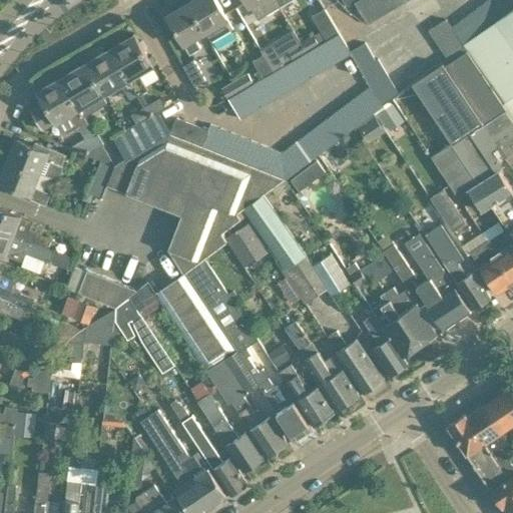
[(216,0),(189,0),(188,1),(205,31),(211,41),(233,28),(216,0)]
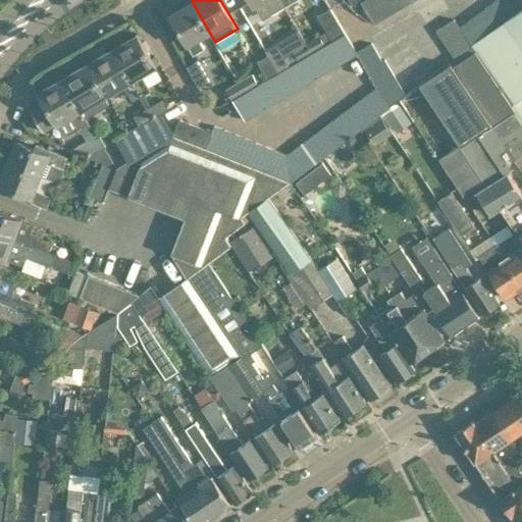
[(251,0),(260,15),(268,11),(271,14),(283,7),(281,3),(279,0),(251,0)]
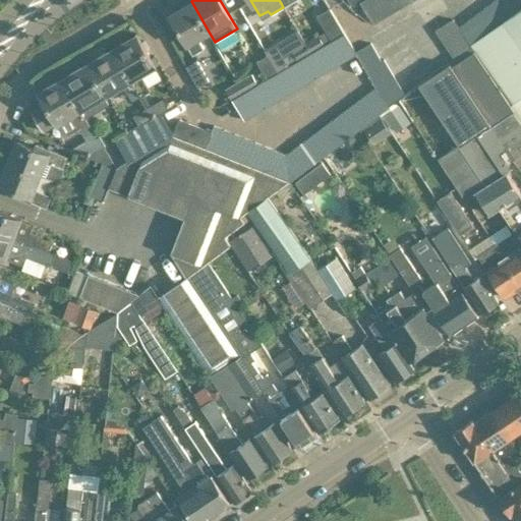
[(386,17),(375,0),(361,0),(359,1),(373,24),(386,17)]
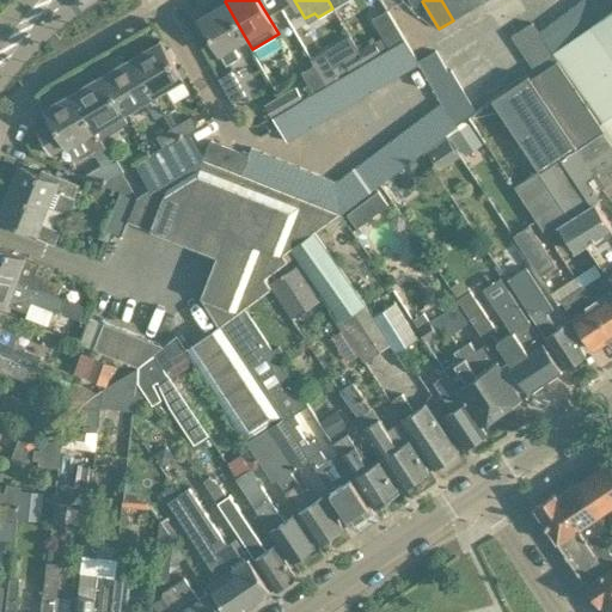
[(467,12),(460,0),(441,0),(453,20),(467,12)]
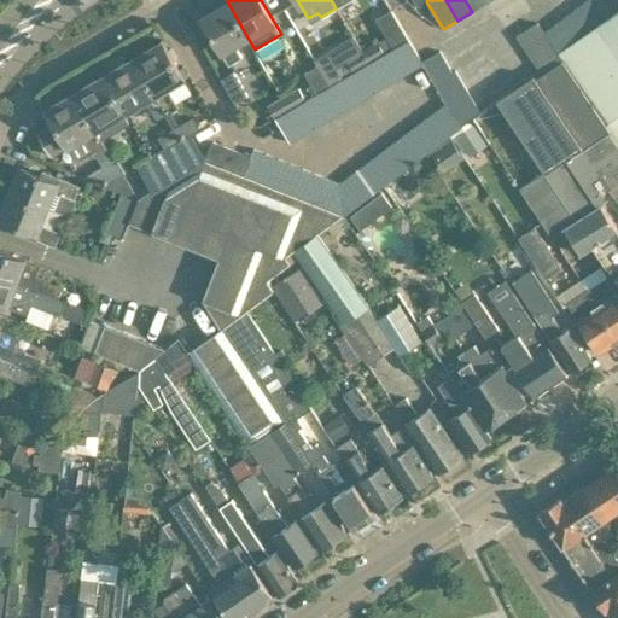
[(465,0),(472,12),(488,3),(485,0),(465,0)]
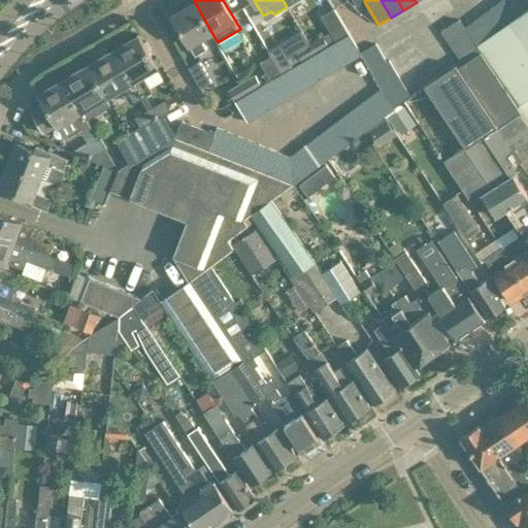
[(520,13),(510,0),(502,0),(499,2),(512,20),(520,13)]
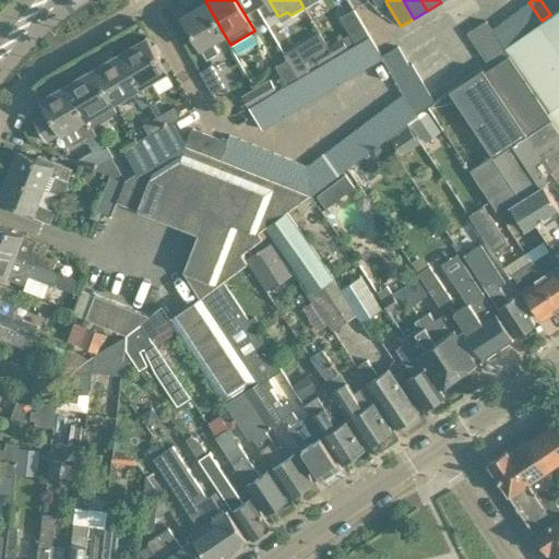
[(558,8),(558,7),(554,0),(540,0),(550,14),(558,8)]
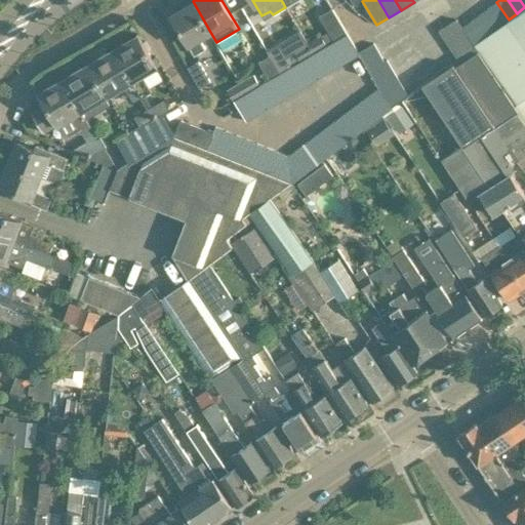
[(210,32),(193,1),(184,7),(183,9),(171,15),(195,54),(205,48),(199,38),(210,32)]
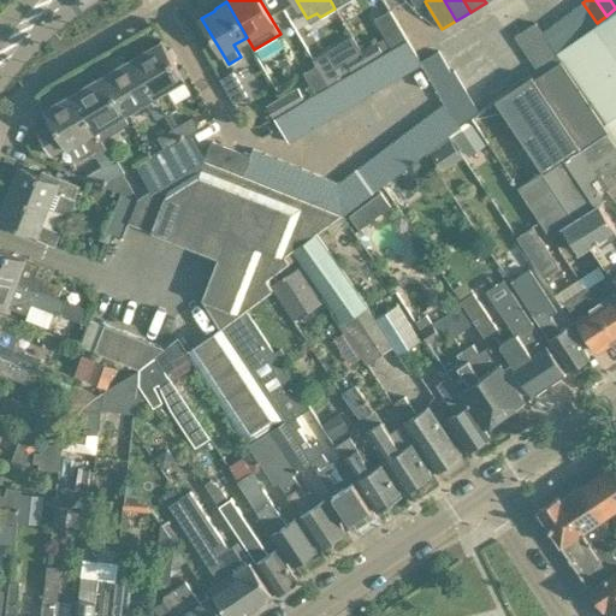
[(597,23),(582,3),(573,11),(587,30),(597,23)]
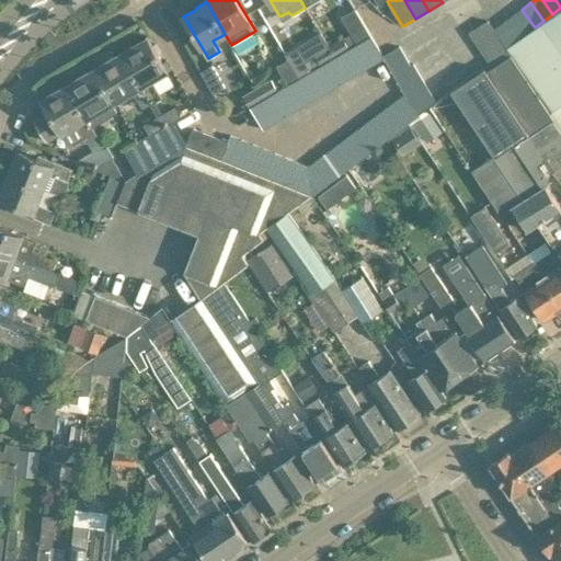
[(511,55),(548,111),(560,101),(560,8),(552,14),(544,21),(535,27),(525,35),(516,42),(507,48),(511,55)]
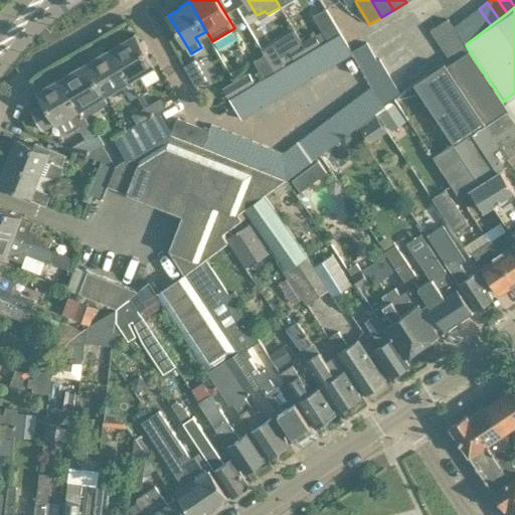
[(326,8),(313,15),(328,40),(331,38),(340,33),(326,8)]
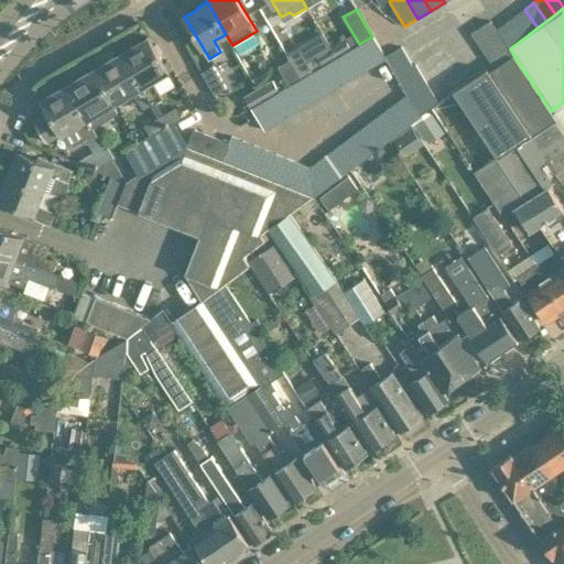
[(538,28),(524,10),(516,17),(528,35),(538,28)]
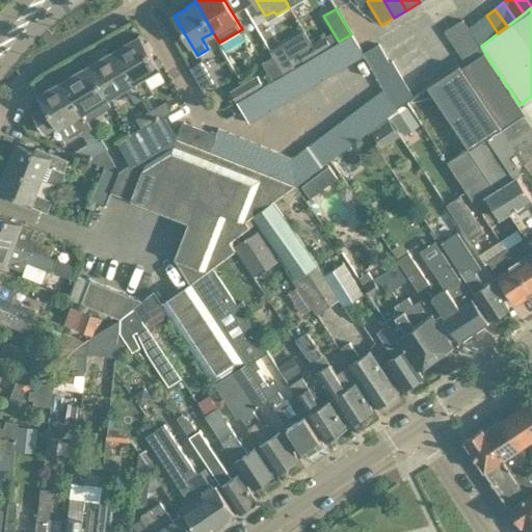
[(498,33),(486,16),(477,22),(489,40),(498,33)]
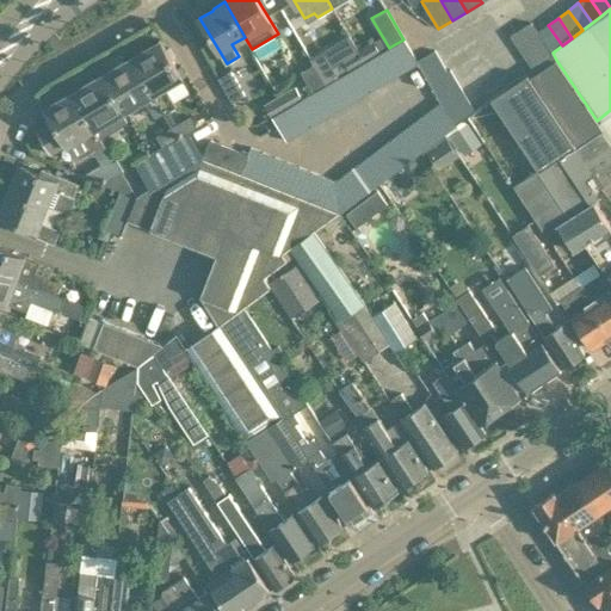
[(518,45),(538,32),(532,23),(512,35),(518,45)]
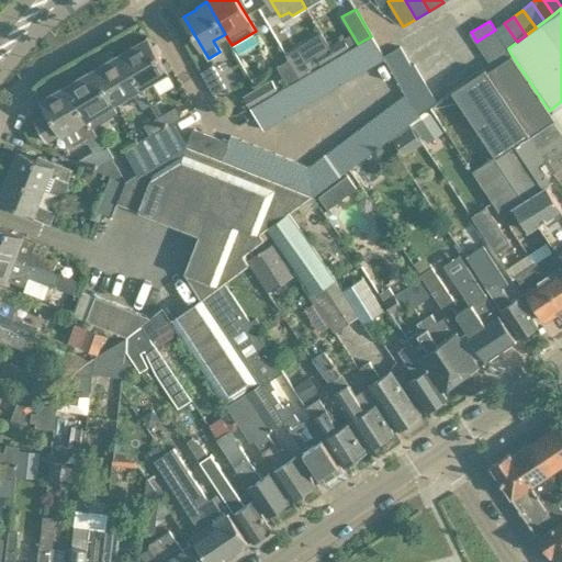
[(517,42),(504,23),(495,30),(502,40),(508,48),(517,42)]
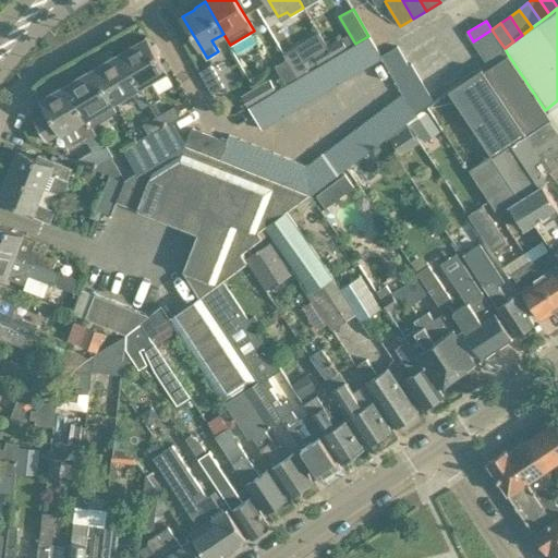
[(480,51),(498,39),(492,29),(473,41),(480,51)]
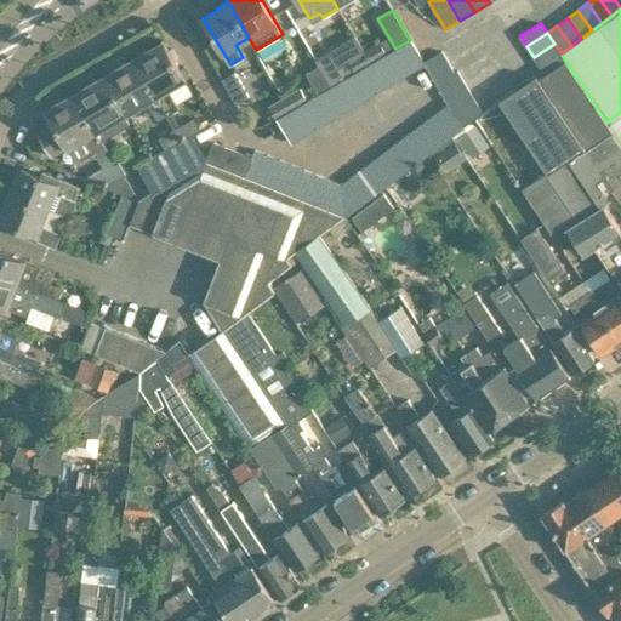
[(134,56),(158,97),(167,114),(180,108),(169,91),(186,80),(163,40),(134,56)]
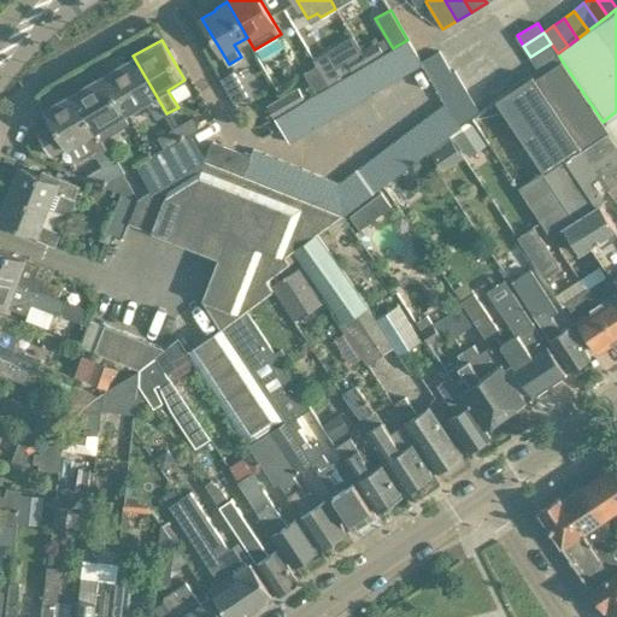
[(421,62),(407,40),(397,46),(411,71),(423,65),(421,62)]
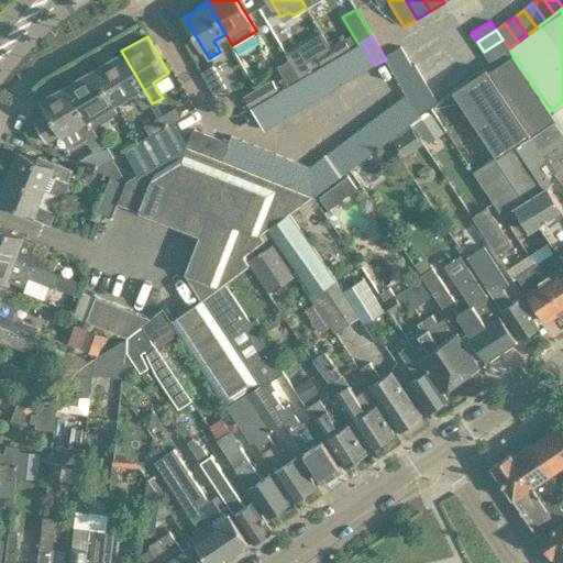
[(342,54),(351,50),(344,39),(329,47),(335,58),(342,54)]
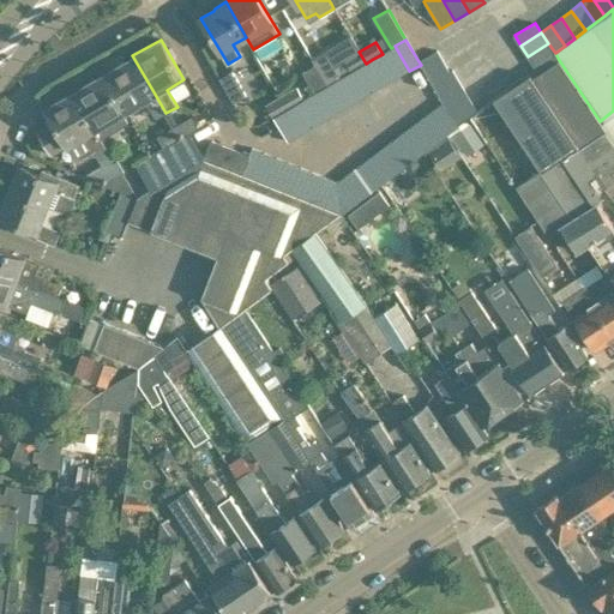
[(535,66),(555,53),(548,43),(528,56),(535,66)]
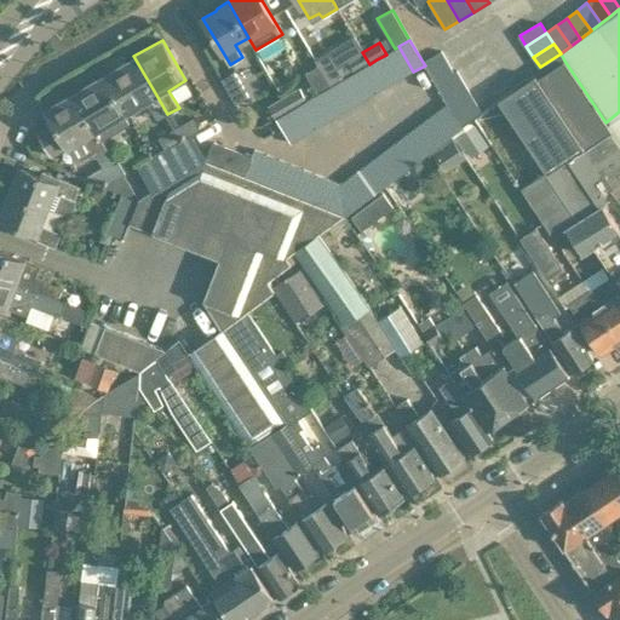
[(413,72),(399,46),(395,49),(388,53),(402,79),(413,72)]
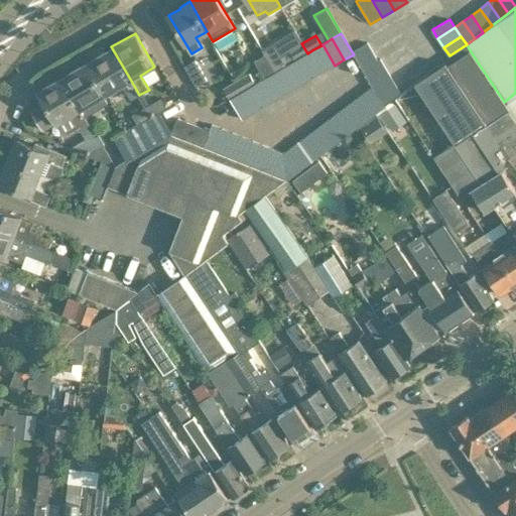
[(276,72),(285,66),(294,60),(304,55),(307,53),(301,43),(281,55),(273,42),(262,49),(264,54),(275,72),(276,72)]
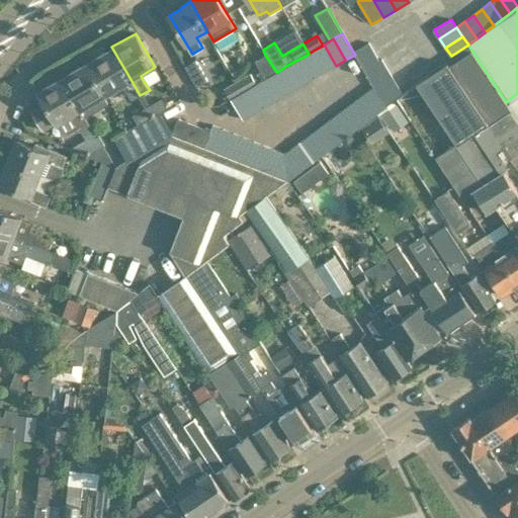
[(368,42),(353,52),(355,55),(358,61),(373,52),(368,42)]
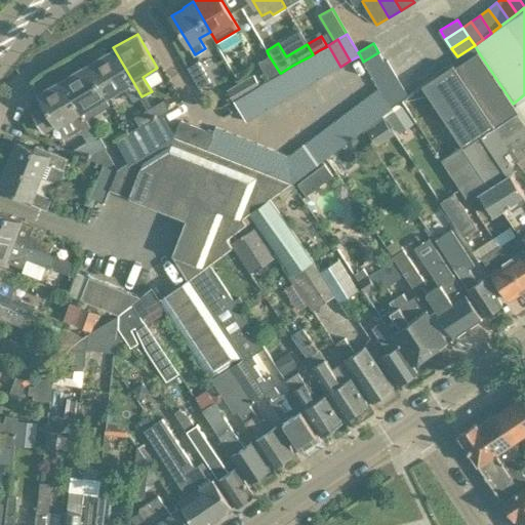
[(340,67),(328,45),(327,46),(319,50),(331,72),(340,67)]
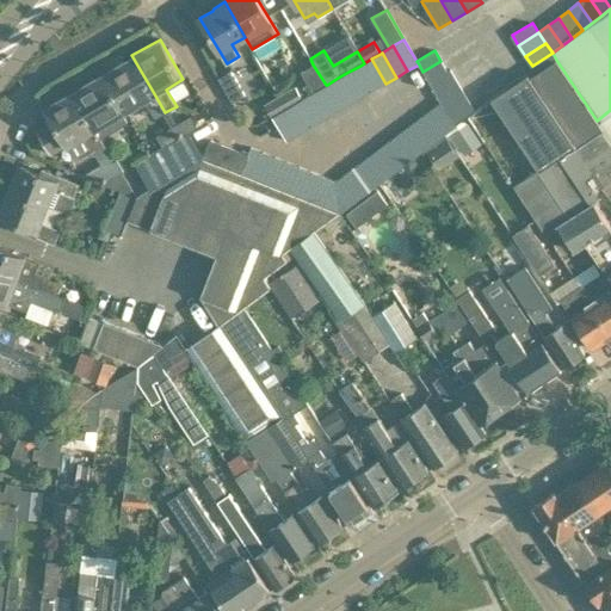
[(556,60),(553,53),(532,66),(536,72),(529,76),(526,74),(489,97),(492,100),(491,100),(500,113),(501,112),(522,143),(538,168),(537,170),(569,218),(594,202),(598,199),(592,191),(600,186),(610,178),(610,141),(597,121),(556,60)]
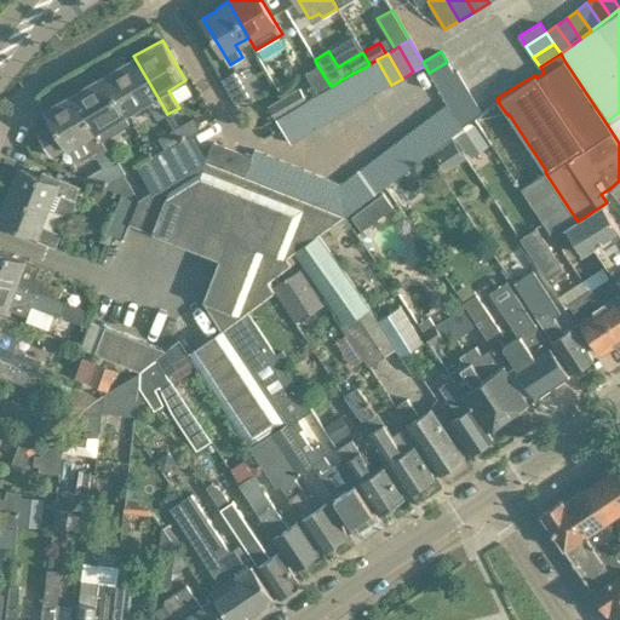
[(158,97),(133,56),(103,74),(126,114),(158,97)]
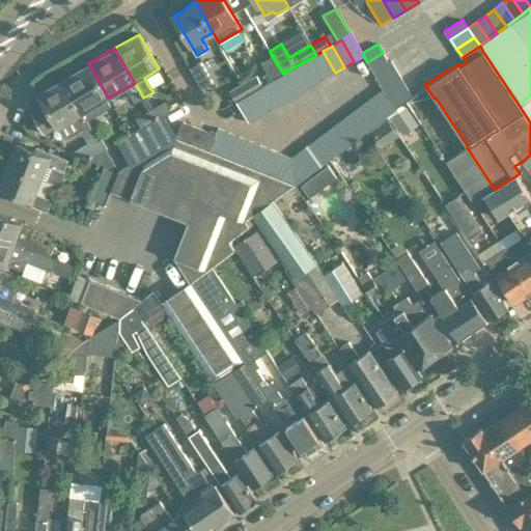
[(335,73),(323,51),(316,55),(313,57),(326,78),(335,73)]
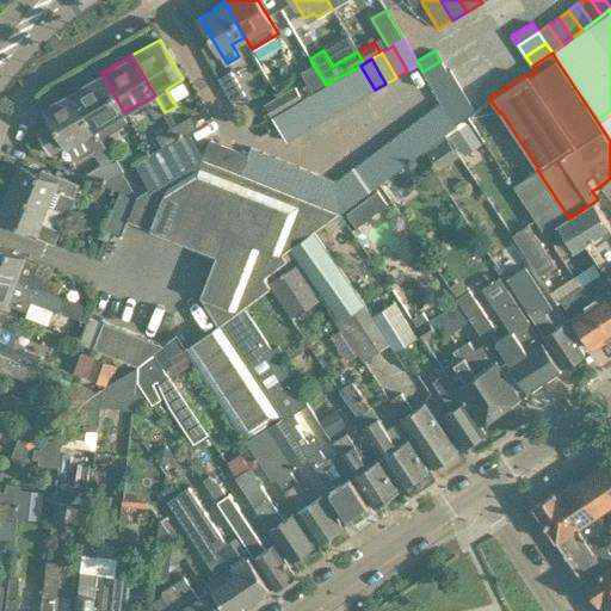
[(446,72),(440,61),(423,72),(429,81),(446,72)]
